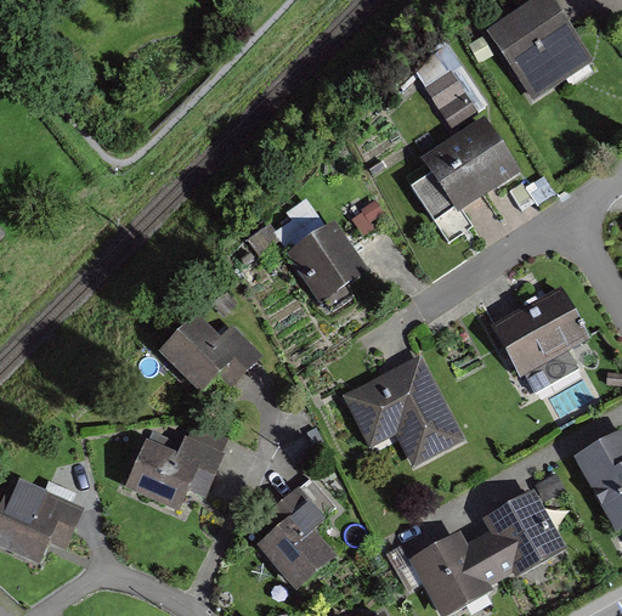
[(589,61),(546,0),(525,0),(485,29),(535,100),(589,61)]
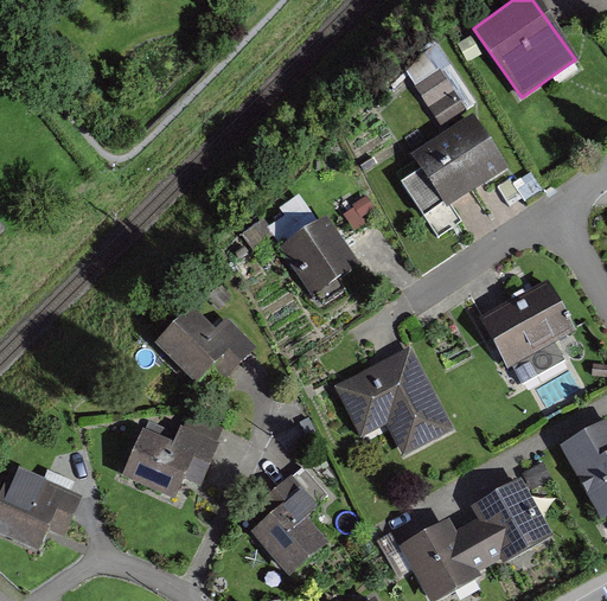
[(447,119),(471,100),(442,64),(417,83),(447,119)]
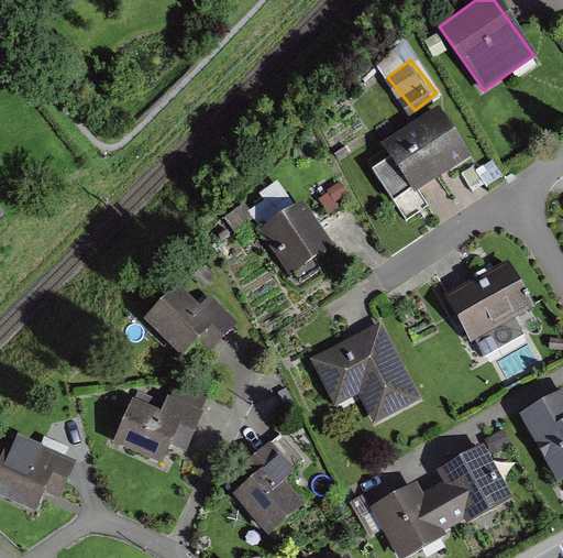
[(433,104),(377,142),(411,192),(467,153),(433,104)]
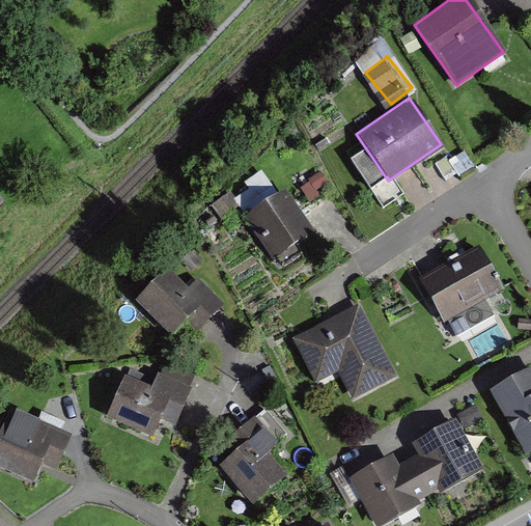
[(312,232),(279,191),(247,216),(280,257),(312,232)]
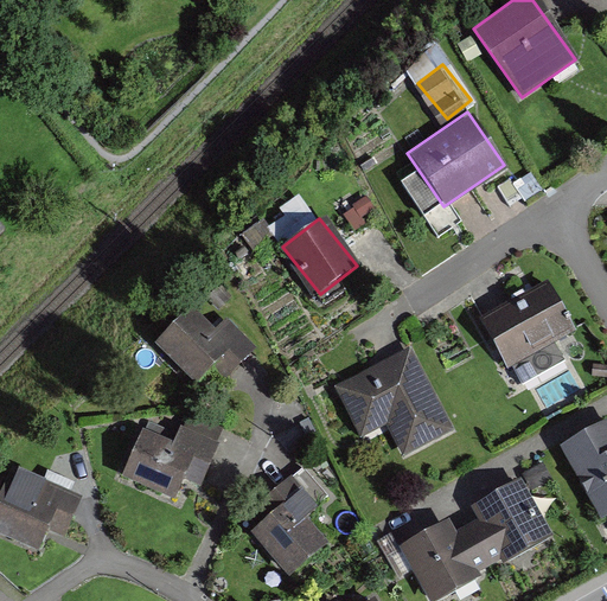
[(550,277),(478,318),(504,365),(577,325),(550,277)]
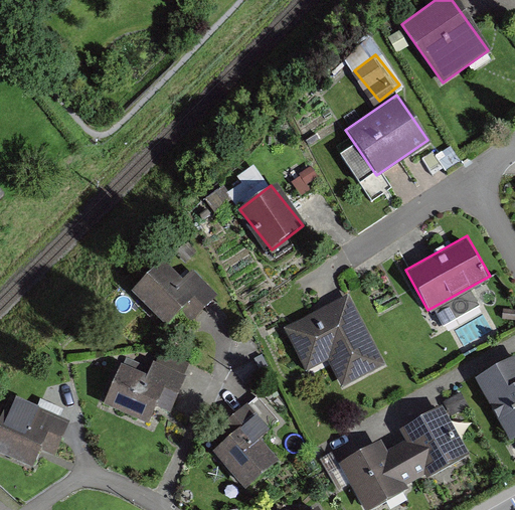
[(181,282),(159,262),(131,292),(164,323),(178,308),(191,320),(216,293),(191,270),(181,282)]
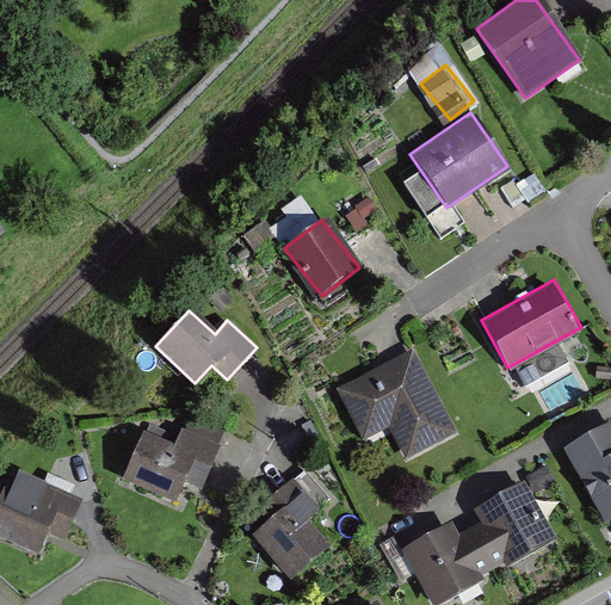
[(418,345),(344,383),(369,433),(388,424),(403,455),(460,427),(418,345)]
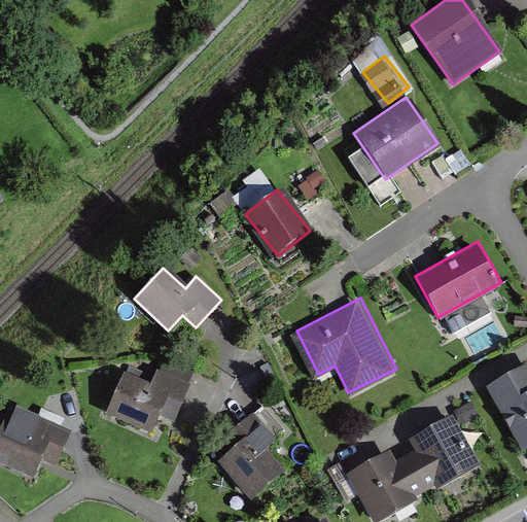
[(526,362),(486,389),(526,454),(526,453),(526,362)]
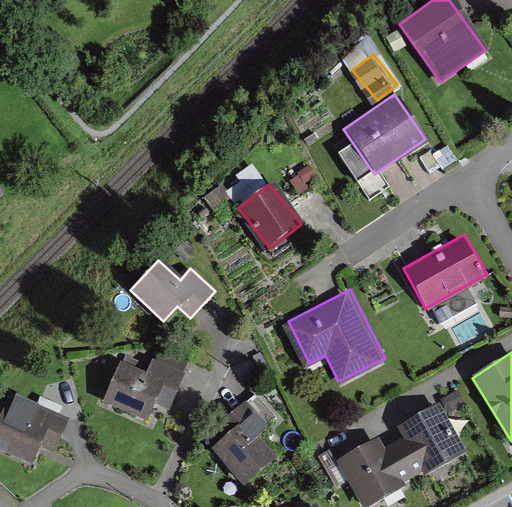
[(146,371),(120,359),(102,401),(144,419),(152,401),(170,409),(187,370),(153,356),(146,371)]
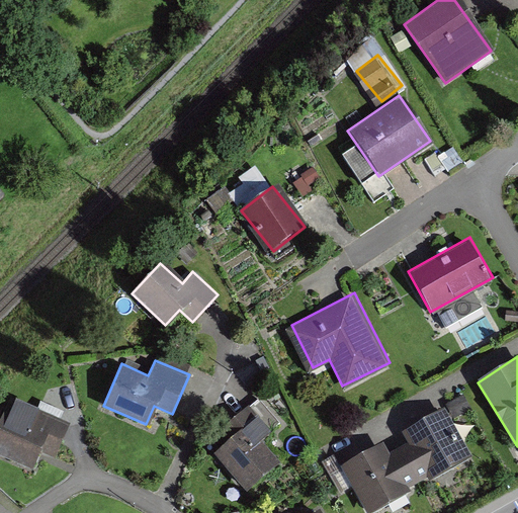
[(281,424),(255,397),(214,435),(224,444),(212,454),(249,494),(285,459),(266,438),(281,424)]
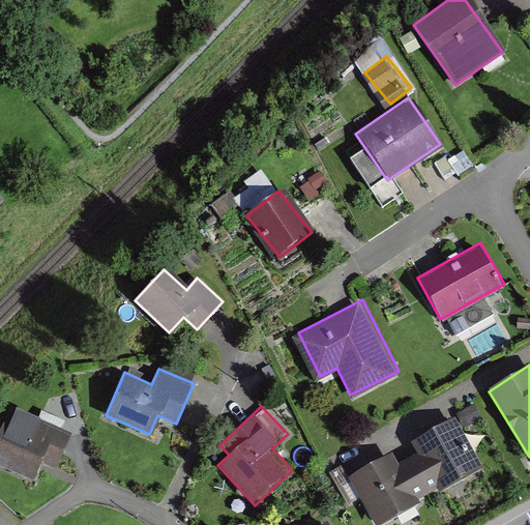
[(71,433),(9,407),(0,428),(0,462),(34,476),(40,461),(57,468),(71,433)]
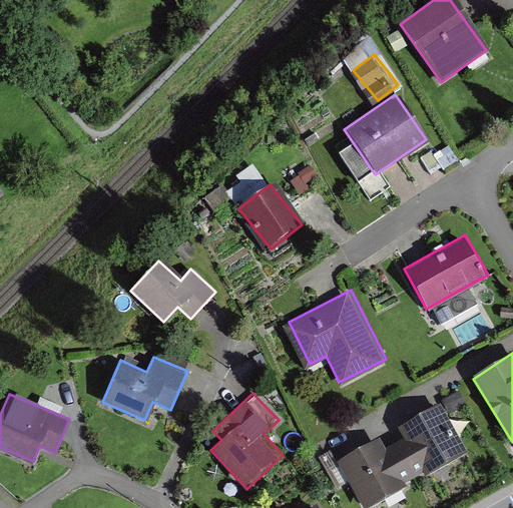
[(383,438),(345,458),(369,505),(470,452),(442,400),(398,423),(406,438),(388,447),(383,438)]
